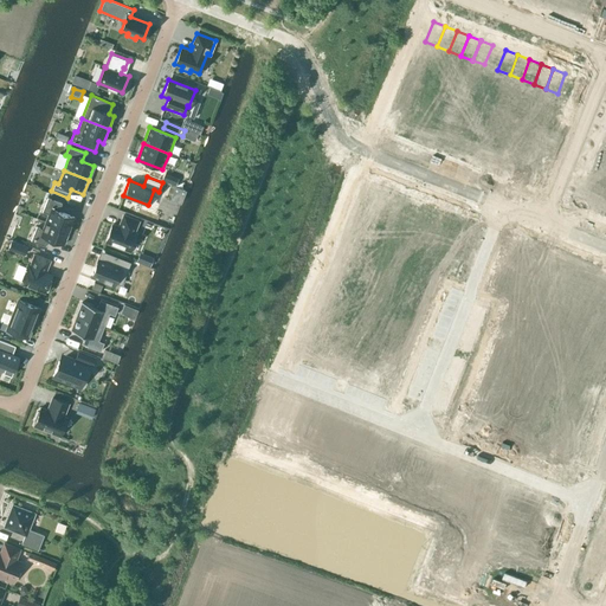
[(171,199),(180,202),(185,191),(175,186),(171,199)]
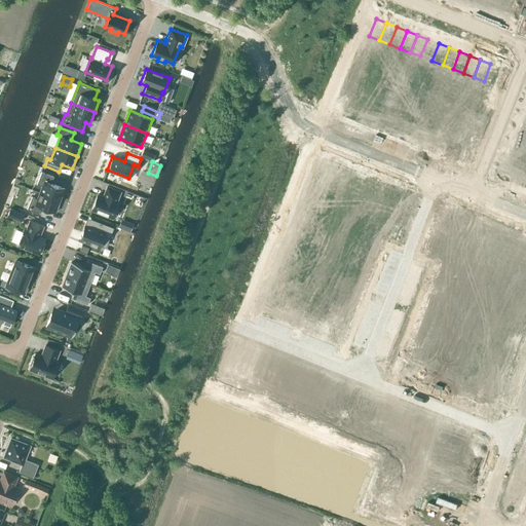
[(52,178),(40,173),(36,185),(41,187),(39,192),(60,200),(65,188),(50,183),(52,178)]
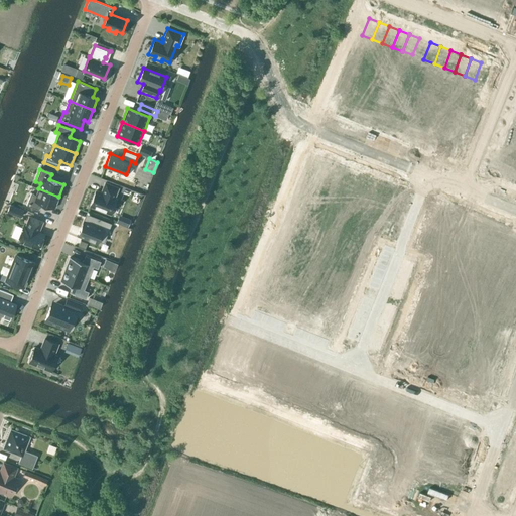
[(118,187),(105,182),(101,192),(96,190),(90,205),(111,213),(116,199),(114,198),(118,187)]
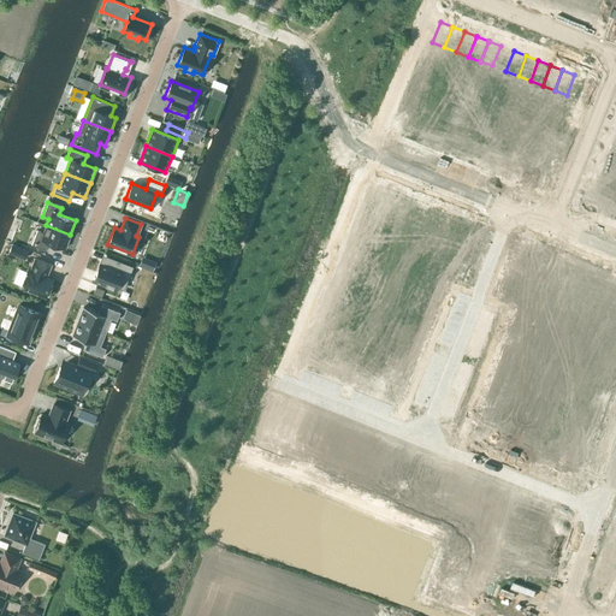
[(70,235),(46,225),(43,231),(37,229),(31,243),(46,248),(48,242),(64,249),(70,235)]
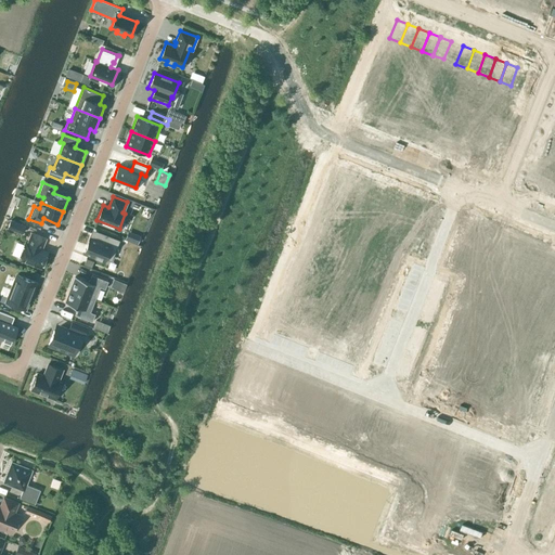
[(25,226),(11,220),(9,228),(23,233),(25,226)]
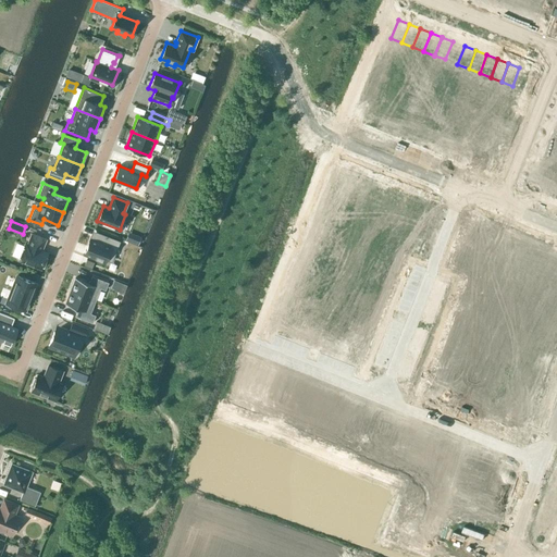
[(321,224),(317,235),(336,243),(341,232),(321,224)]
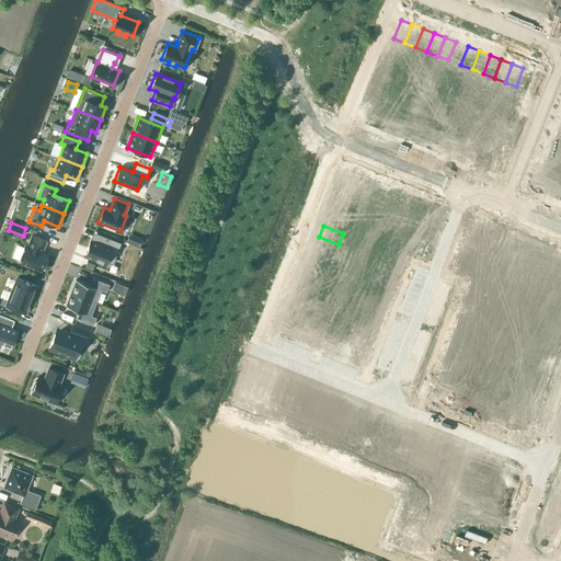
[(118,243),(96,235),(94,241),(90,240),(83,258),(104,265),(105,261),(111,263),(118,243)]
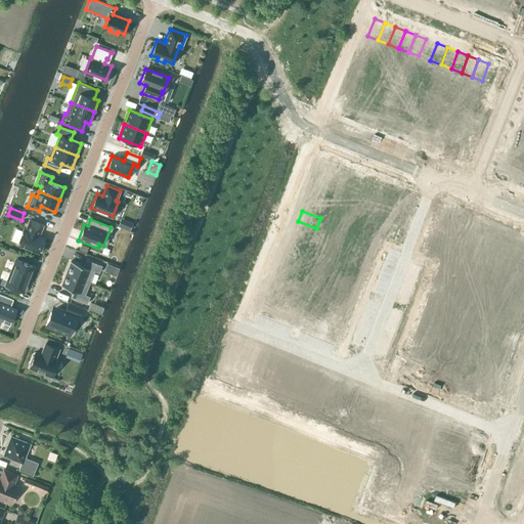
[(42,225),(29,220),(25,230),(22,229),(16,245),(38,253),(43,238),(37,235),(38,232),(39,232),(42,225)]
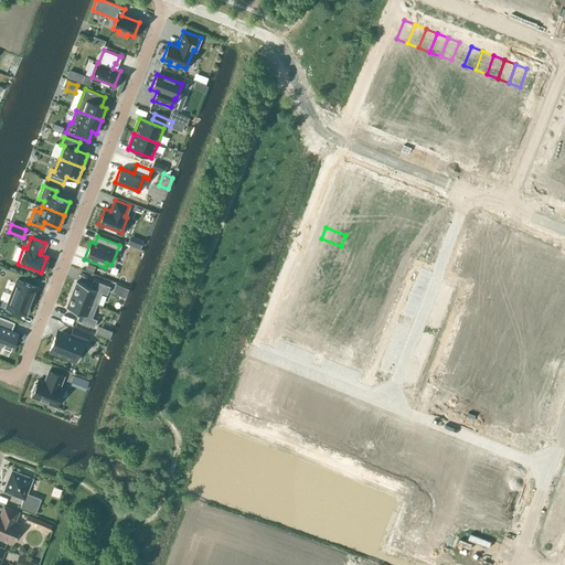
[(142,251),(145,243),(132,238),(130,246),(142,251)]
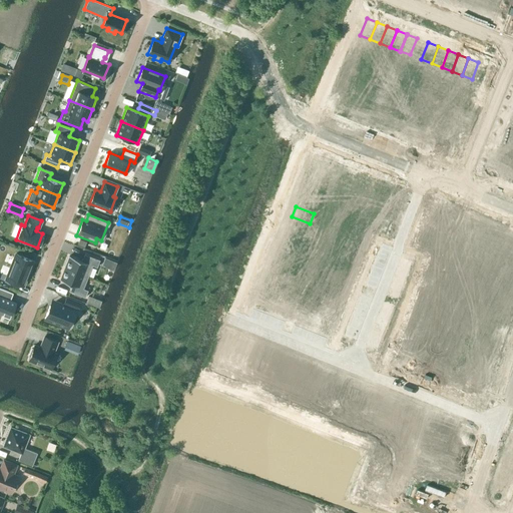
[(292,216),(288,226),(306,233),(310,223),(292,216)]
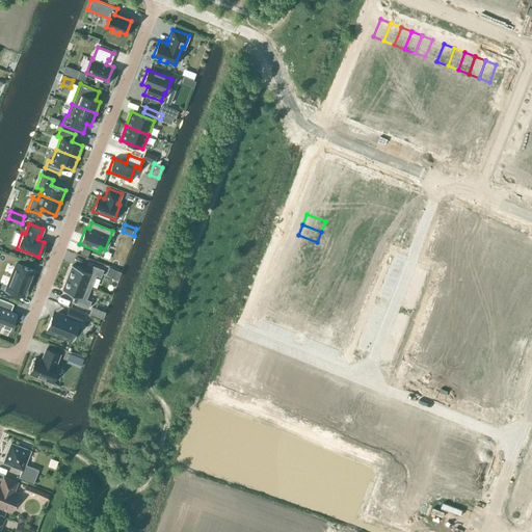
[(298,235),(294,245),(313,253),(317,242),(298,235)]
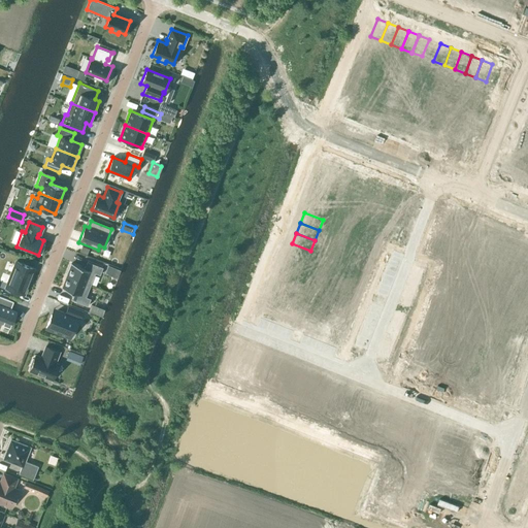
[(367,237),(363,248),(382,255),(386,244),(367,237)]
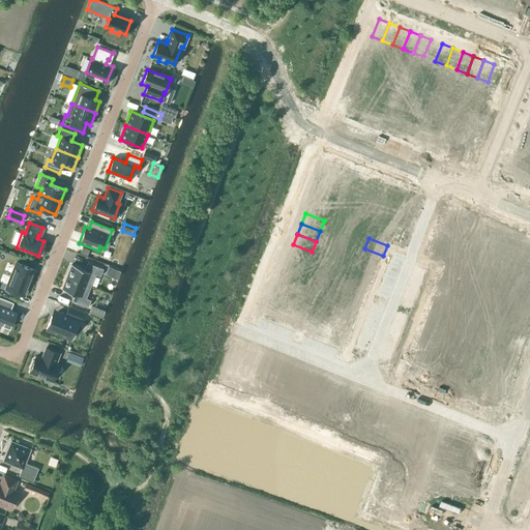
[(293,244),(289,256),(307,263),(312,252),(293,244)]
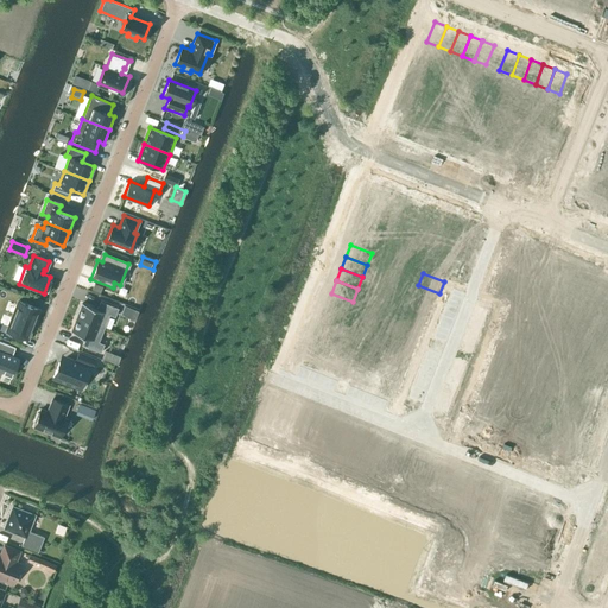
[(418,285),(413,297),(435,305),(439,293),(418,285)]
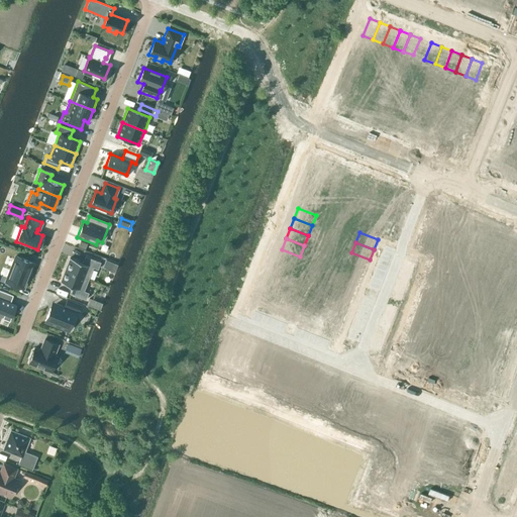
[(86,260),(73,254),(69,267),(92,276),(97,264),(101,266),(104,259),(88,252),(86,260)]
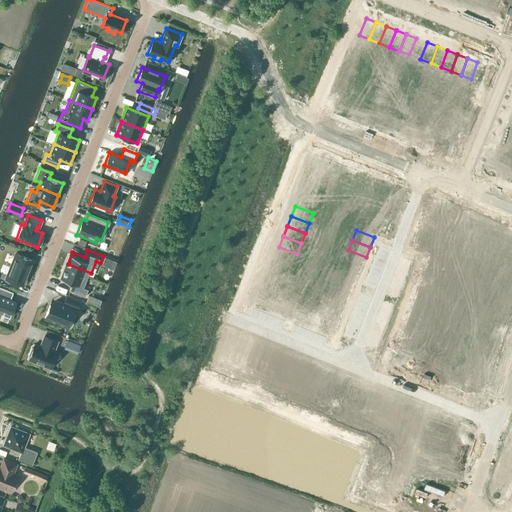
[(348,250),(344,260),(362,267),(366,257),(348,250)]
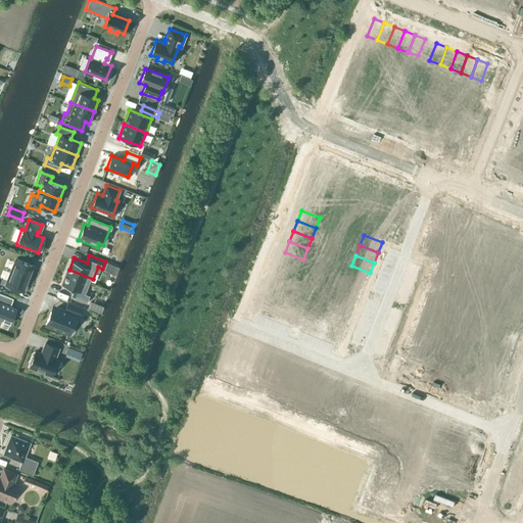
[(34,266),(16,259),(6,285),(24,291),(34,266)]
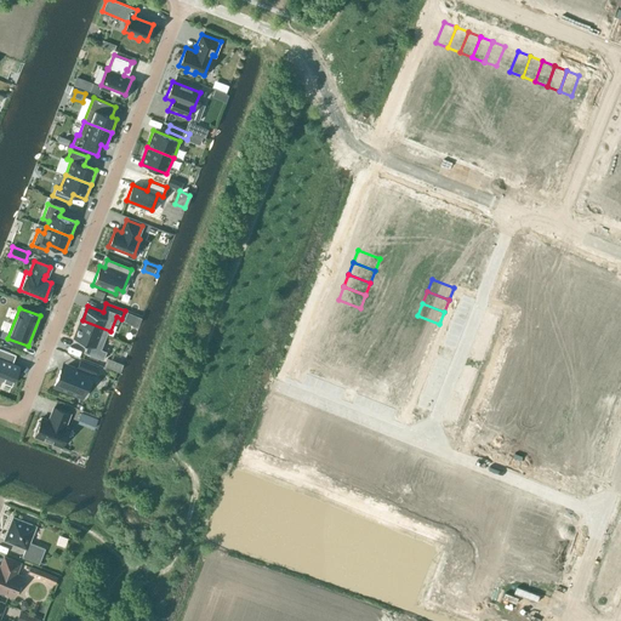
[(124,319),(132,322),(135,315),(127,312),(124,319)]
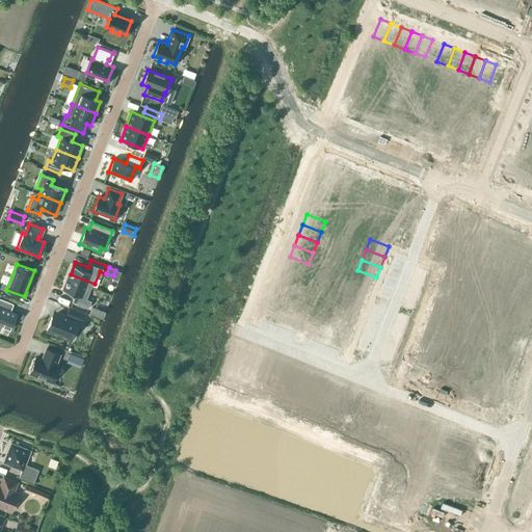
[(286,267),(282,277),(299,285),(303,274),(286,267)]
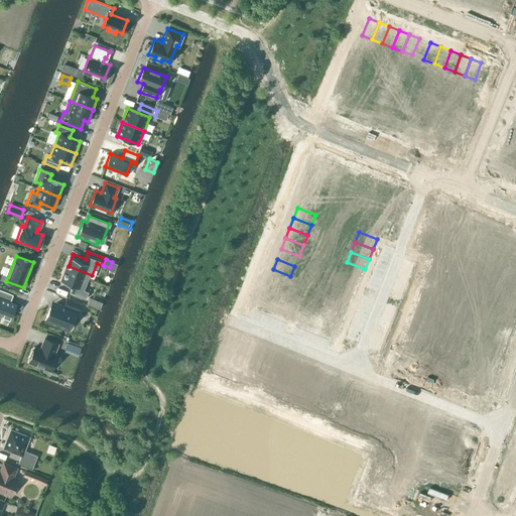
[(347,262),(343,273),(361,280),(365,269),(347,262)]
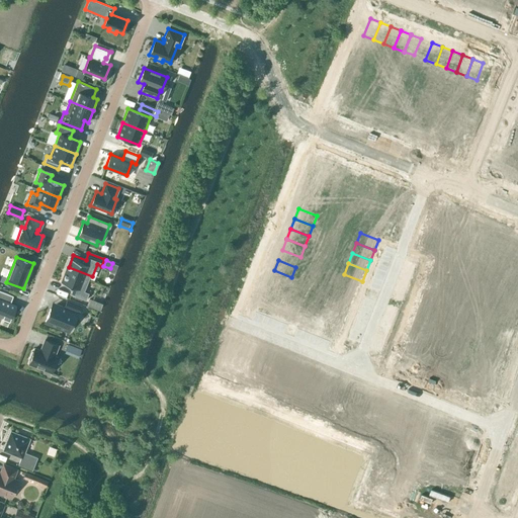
[(434,266),(430,276),(447,282),(451,272),(434,266)]
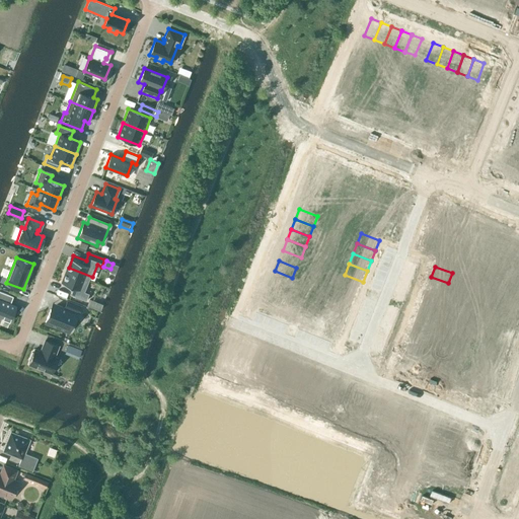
[(92,277),(69,268),(64,280),(76,285),(74,292),(89,298),(92,291),(87,289),(92,277)]
